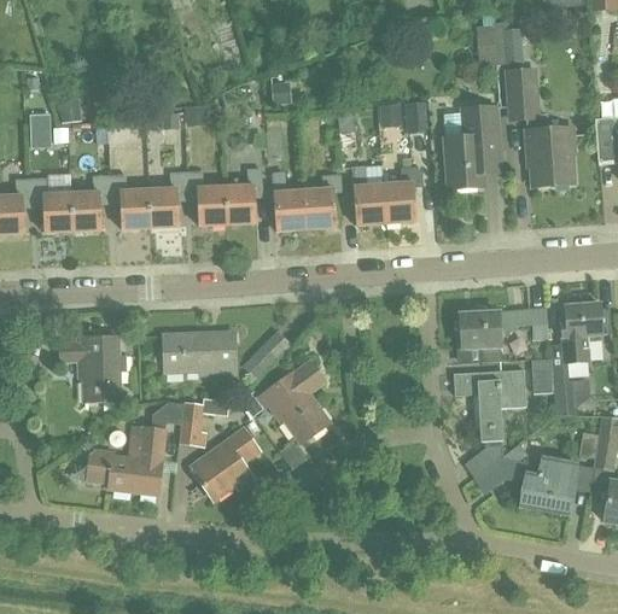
[(496,22),(499,64),(524,62),(522,27),(508,28),(508,21),(496,22)]
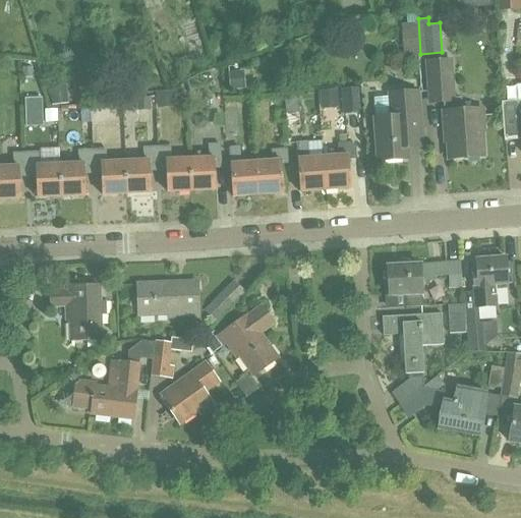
[(446,99),(447,109),(445,110),(446,128),(448,128),(450,157),(484,154),(482,126),(484,124),(483,107),(462,108),(462,97),(454,98),(452,58),(428,59),(431,100),(446,99)]
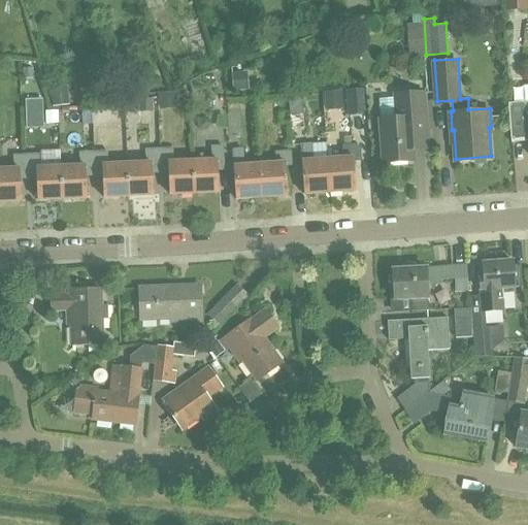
[(234,89),(249,87),(248,69),(232,70),(234,89)]
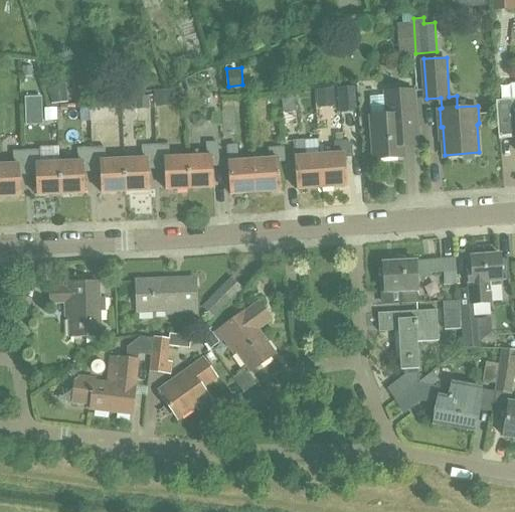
[(49,83),(51,102),(67,100),(65,81),(49,83)]
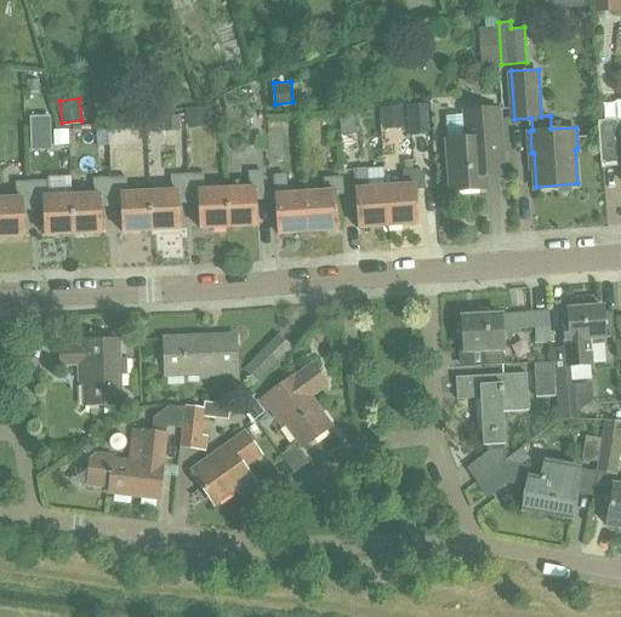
[(488,187),(486,175),(503,173),(502,149),(500,107),(466,109),(468,137),(448,138),(450,166),(448,180),(451,181),(451,189),(488,187)]
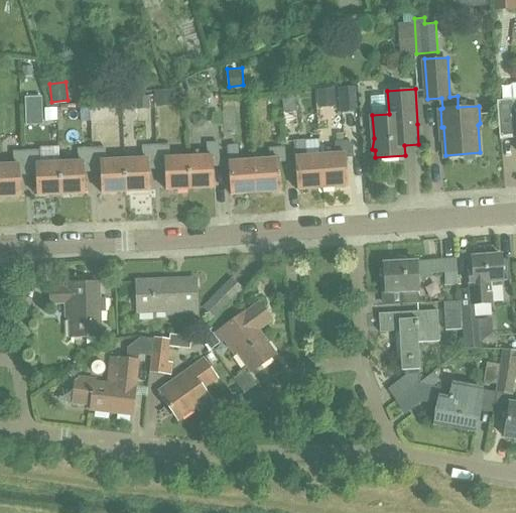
[(340,120),(358,118),(356,93),(338,96),(340,120)]
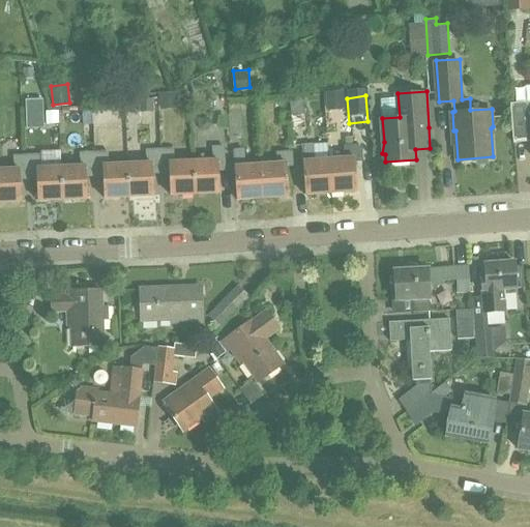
[(43,96),(27,97),(28,125),(45,124),(43,96)]
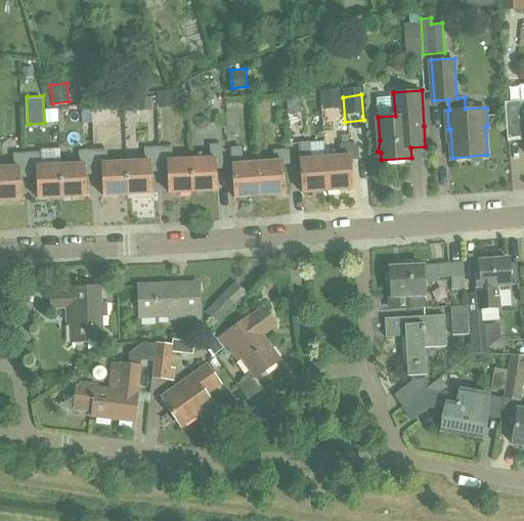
[(296,123),(310,123),(310,101),(297,101),(296,123)]
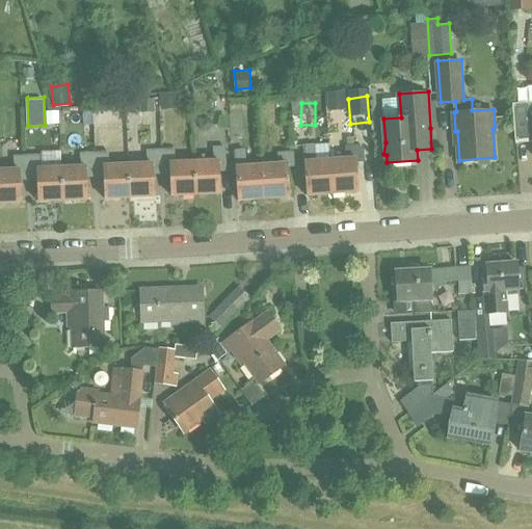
[(61,108),(61,120),(83,118),(82,107),(61,107),(61,108)]
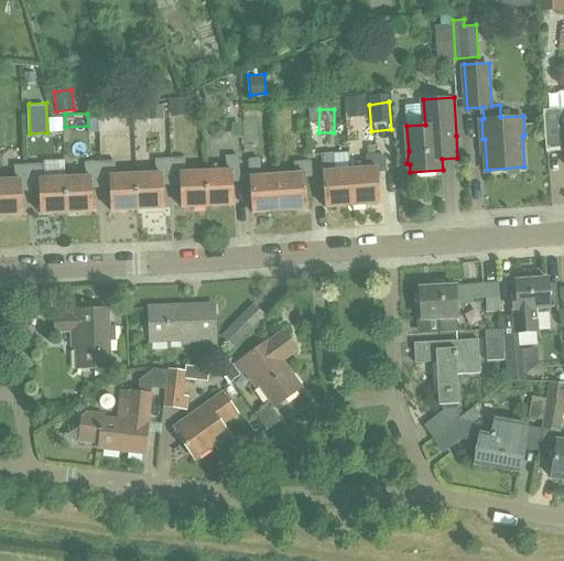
[(138,128),(138,117),(108,119),(109,130),(138,128)]
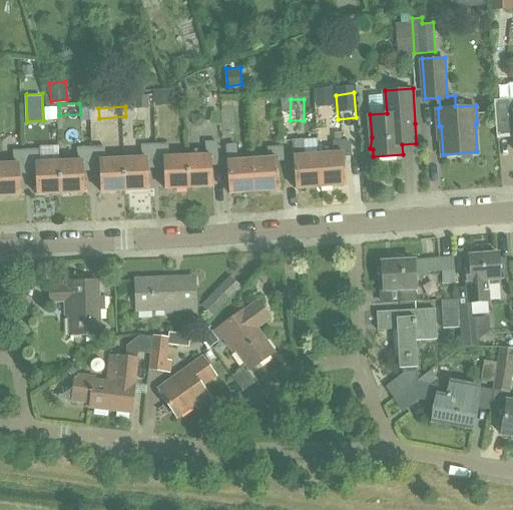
[(321,184),(319,152),(303,153),(302,138),(292,138),(296,186),(321,184)]
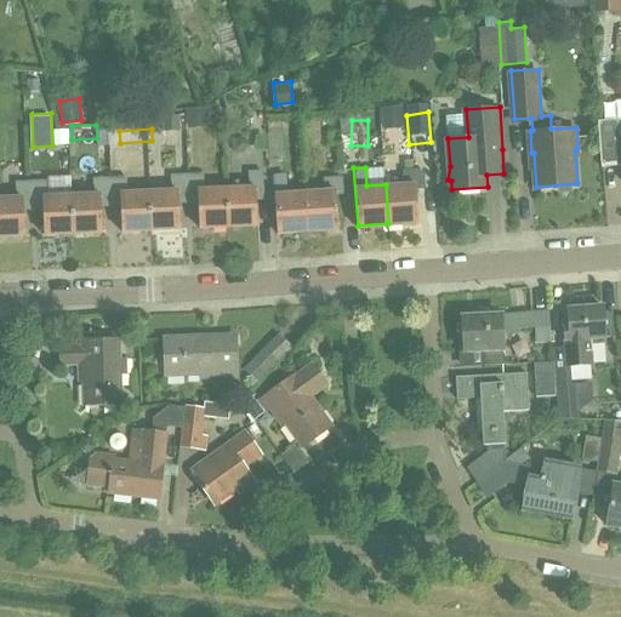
[(250,184),(228,186),(229,224),(258,222),(257,192),(263,192),(262,169),(249,169),(250,184)]
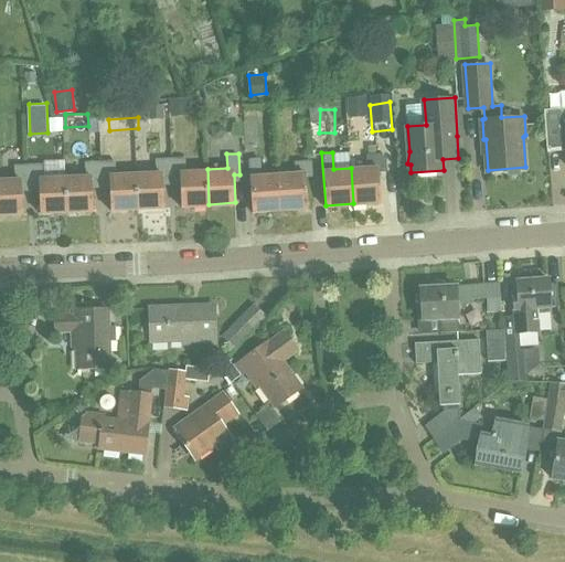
[(351,168),(353,203),(381,201),(379,169),(386,168),(385,155),(369,156),(369,167),(351,168)]
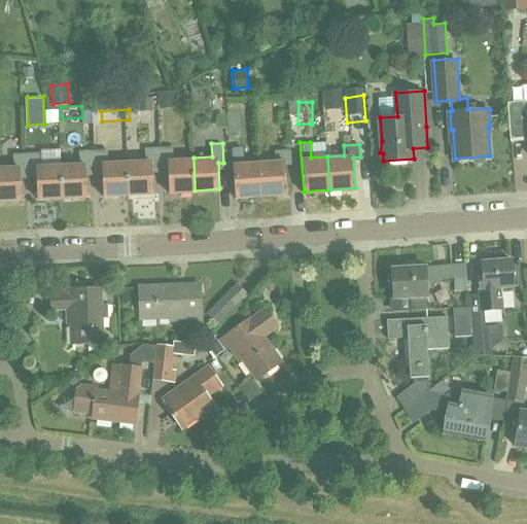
[(195,190),(194,158),(173,159),(172,145),(161,146),(162,166),(169,165),(170,191),(195,190)]
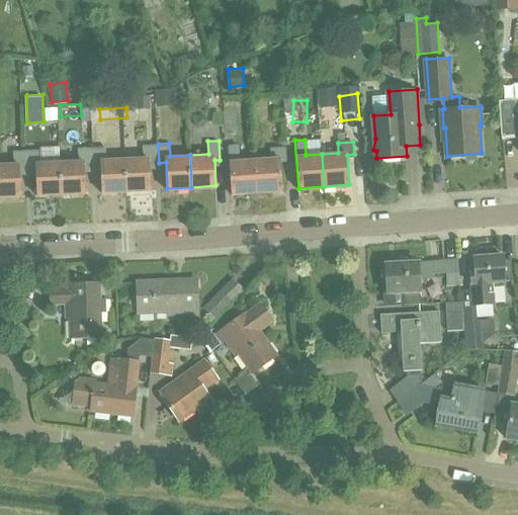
[(144,157),(124,158),(126,190),(151,189),(150,163),(155,163),(155,144),(144,144),(144,157)]
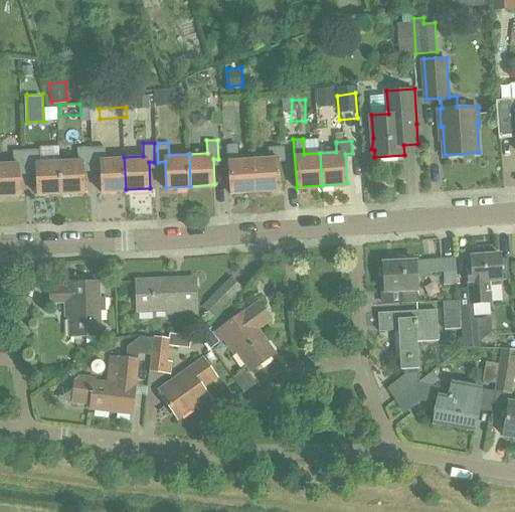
[(256,191),(253,160),(237,161),(236,143),(226,144),(230,193),(256,191)]
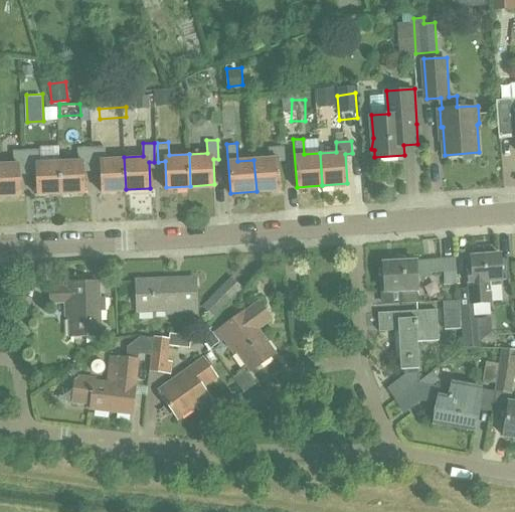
[(79,159),(59,160),(61,191),(86,190),(84,165),(90,165),(90,145),(79,146),(79,159)]
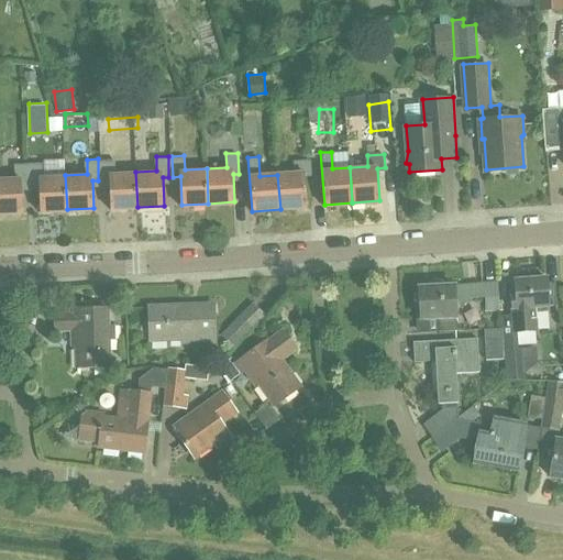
[(138,207),(135,172),(116,173),(114,158),(102,158),(103,180),(110,179),(111,207),(138,207)]
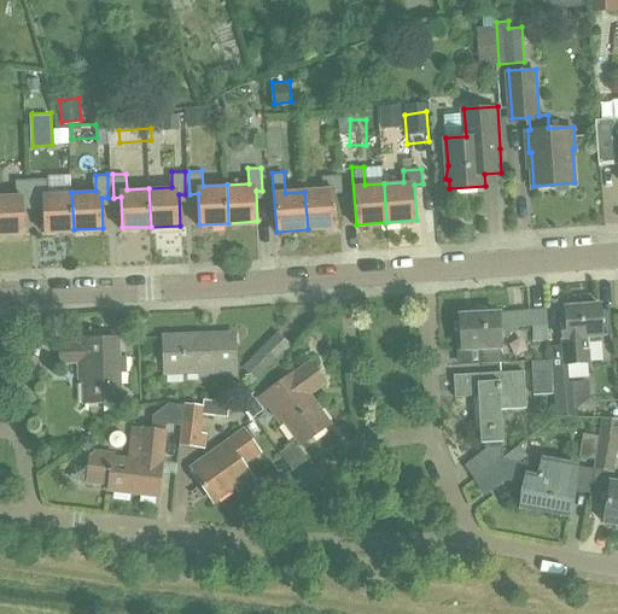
[(304,192),(308,229),(338,227),(336,192),(342,192),(340,175),(324,176),(325,191),(304,192)]
